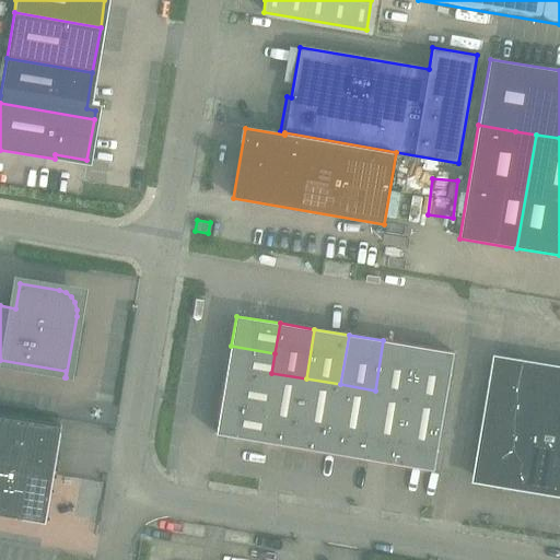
[(375,391),(409,396),(418,347),(383,340),(375,391)]
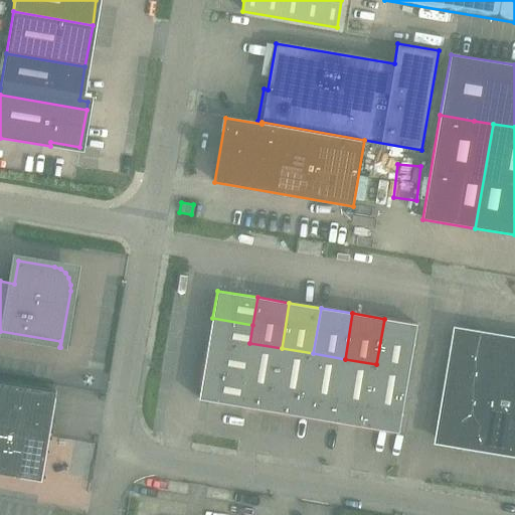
[(248,351),(249,343),(252,325),(212,318),(207,345),(248,351)]
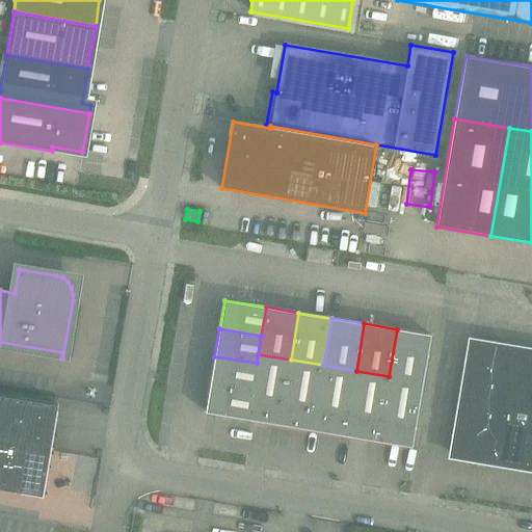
[(397,329),(389,376),(423,381),(430,335),(397,329)]
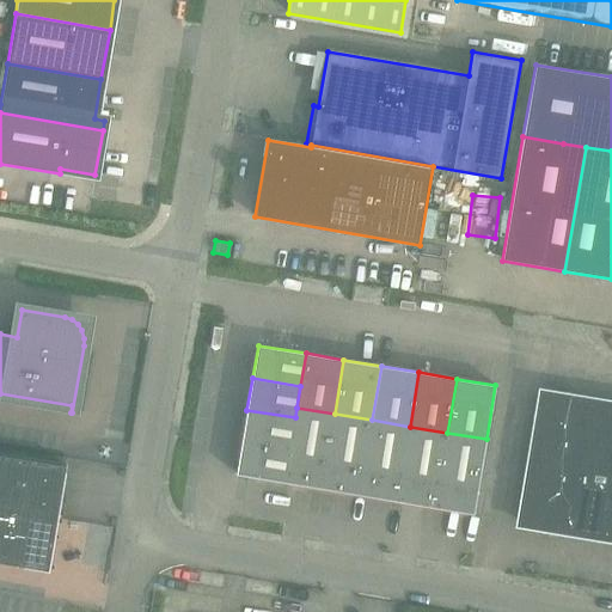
[(585,416),(587,401),(543,393),(539,415),(579,421),(585,416)]
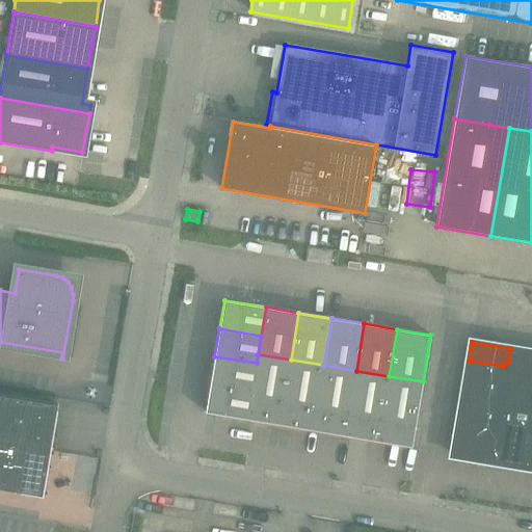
[(531,351),(510,348),(508,362),(503,366),(469,361),(461,398),(531,409),(531,351)]
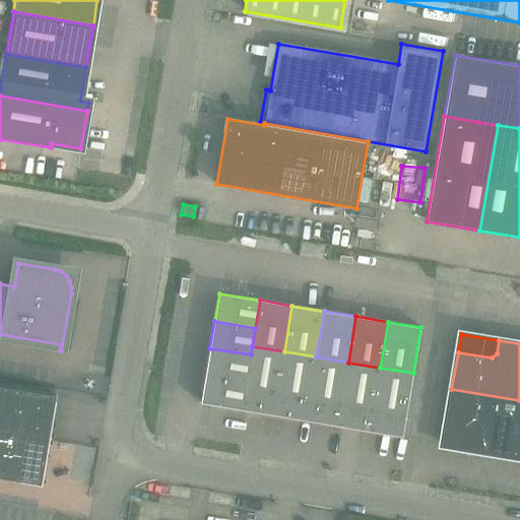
[(242,409),(273,415),(284,351),(252,346),(251,354),(246,382),(242,409)]
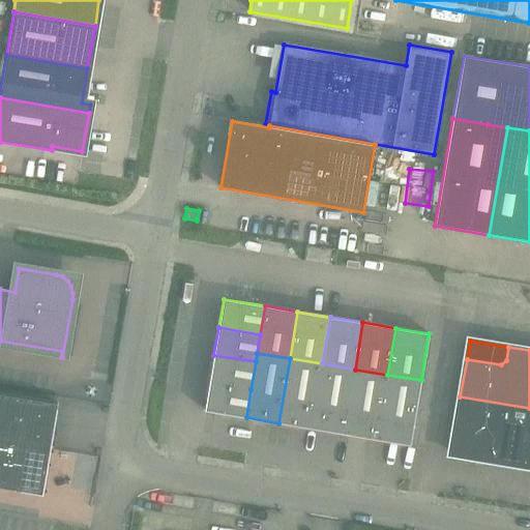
[(213,355),(209,382),(251,389),(256,361),(213,355)]
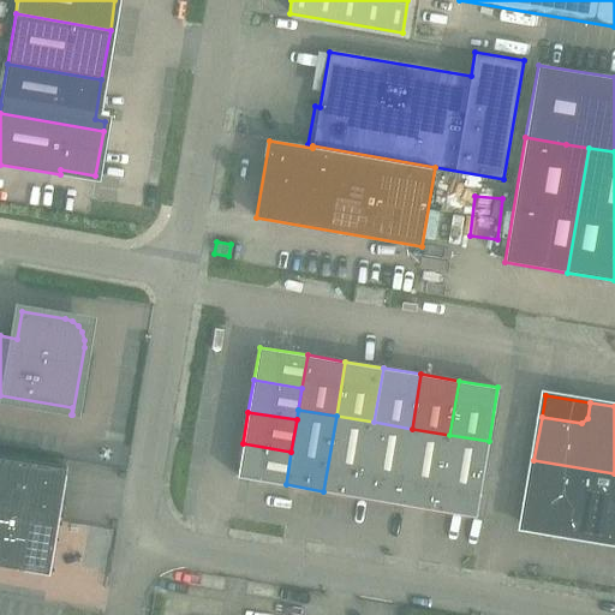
[(323,491),(362,497),(374,422),(336,416),(323,491)]
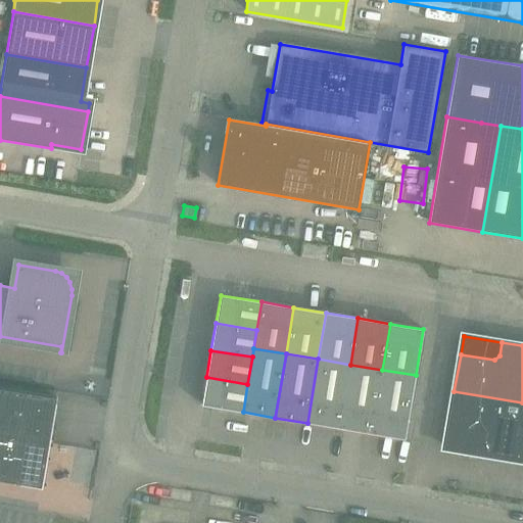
[(307,423),(339,428),(350,365),(318,359),(307,423)]
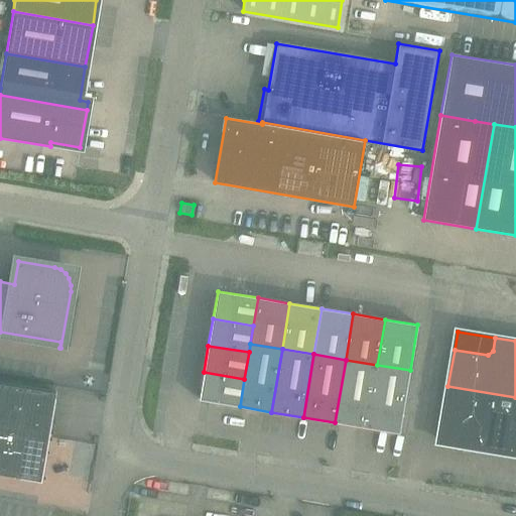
[(335,422),(367,428),(377,365),(346,360),(335,422)]
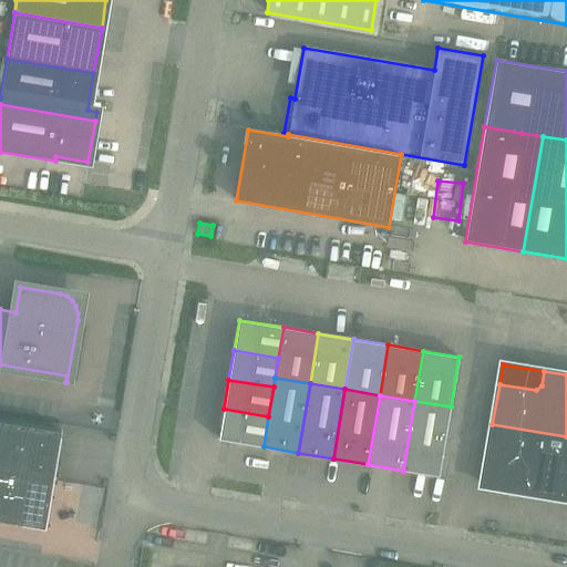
[(414,401),(403,471),(439,476),(451,406),(414,401)]
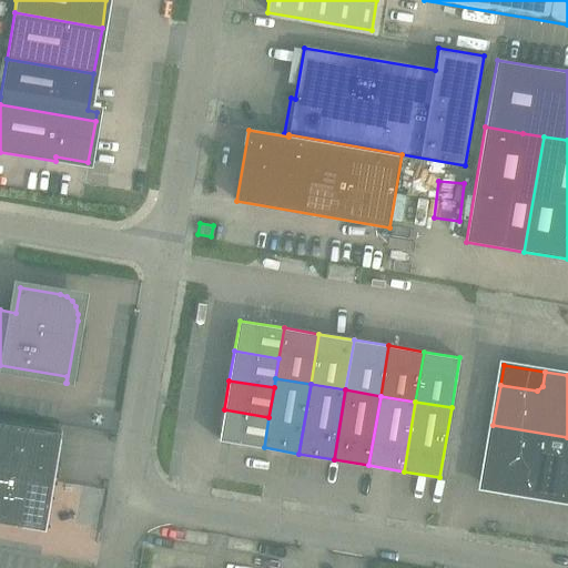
[(219,440),(264,447),(269,417),(224,409),(219,440)]
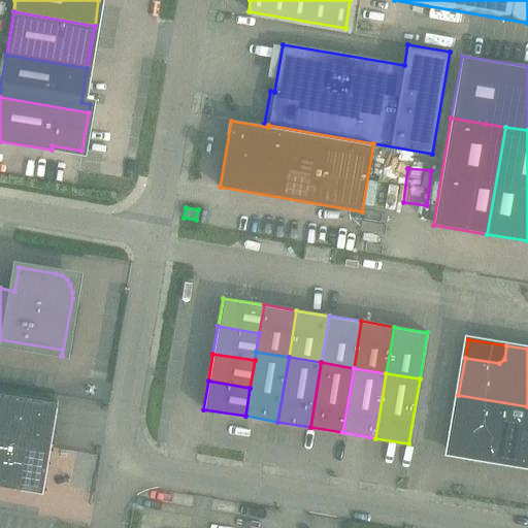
[(0,392),(0,437),(50,447),(57,402),(0,392)]
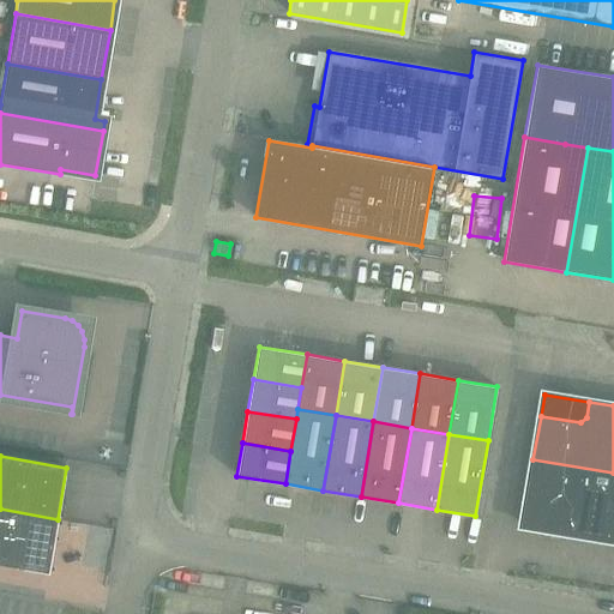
[(603,539),(613,475),(613,473),(533,459),(525,504),(565,510),(570,517),(567,533),(603,539)]
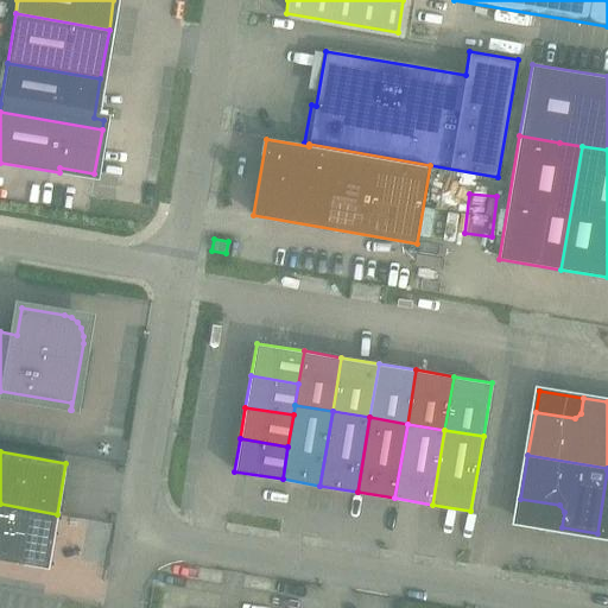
[(607,470),(597,533),(607,534),(607,470)]
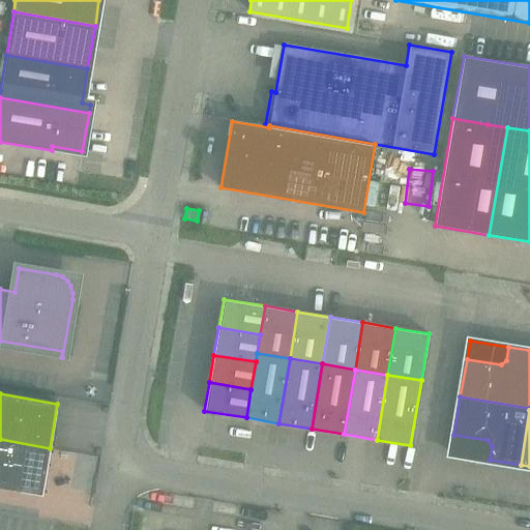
[(453,435),(450,453),(490,460),(492,446),(488,440),(453,435)]
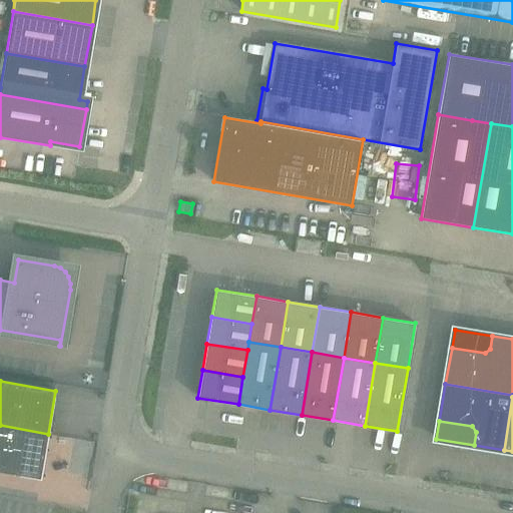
[(0,425),(0,471),(41,478),(48,434),(0,425)]
